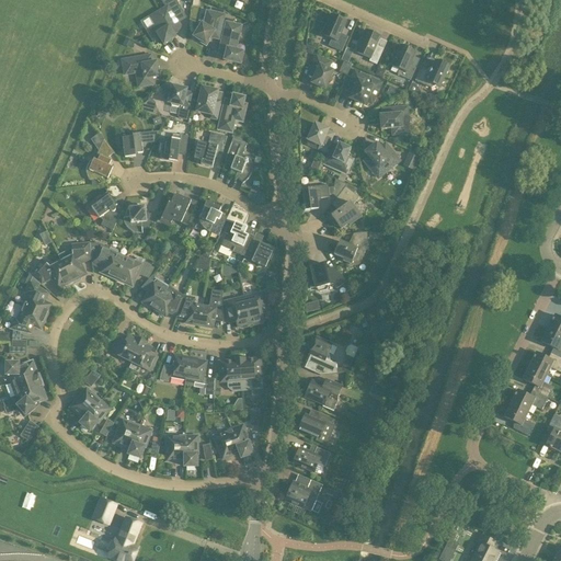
[(161,0),(167,7),(150,16),(156,25),(147,31),(155,43),(160,39),(163,44),(163,45),(165,44),(175,38),(173,34),(175,33),(175,34),(183,30),(179,23),(186,18),(174,0),(161,0)]
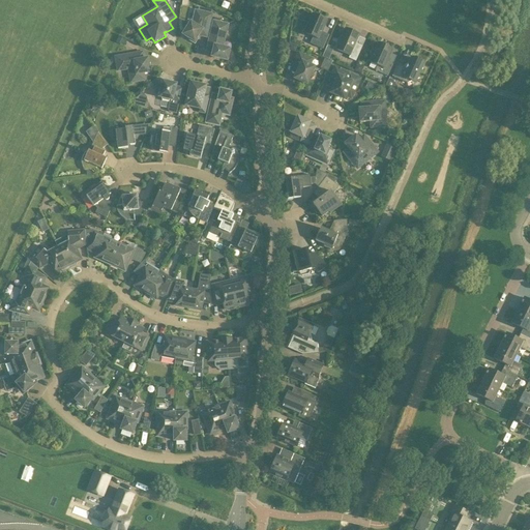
[(202,30),(201,30),(202,26),(208,28),(211,15),(196,11),(193,24),(190,23),(189,25),(188,25),(186,28),(186,29),(183,35),(189,39),(188,40),(195,45),(199,38),(197,38),(202,30)]
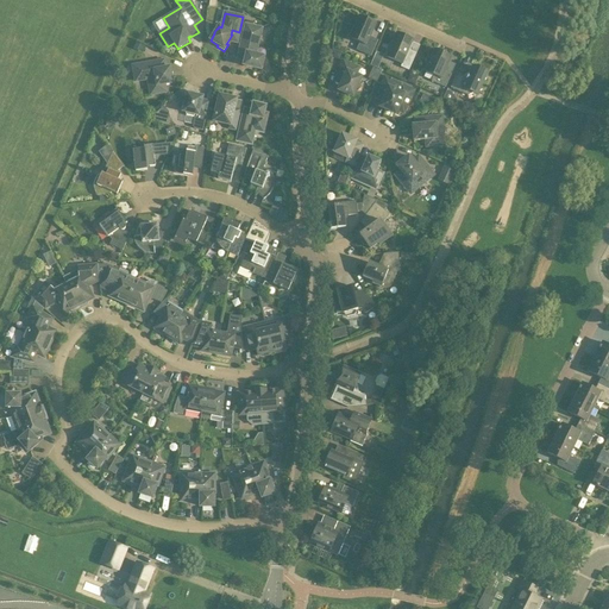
[(356,50),(371,57),(378,41),(369,37),(375,23),(360,17),(357,25),(356,24),(350,38),(359,43),(356,50)]
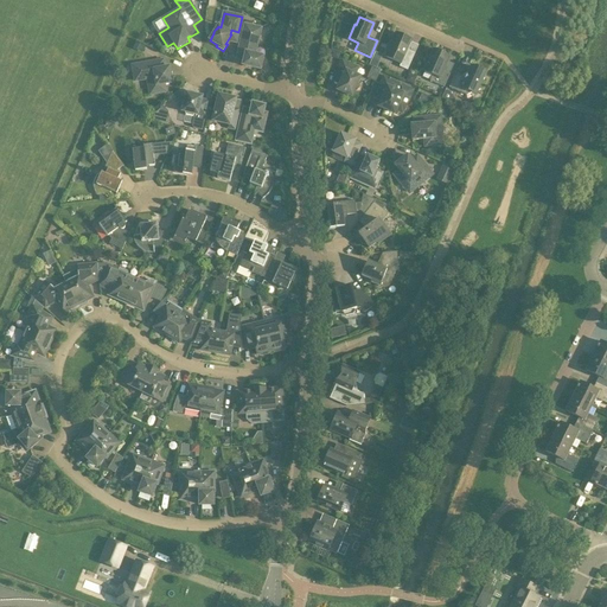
[(237,58),(244,61),(243,65),(260,70),(263,57),(254,56),(260,29),(251,27),(253,21),(246,20),(237,58)]
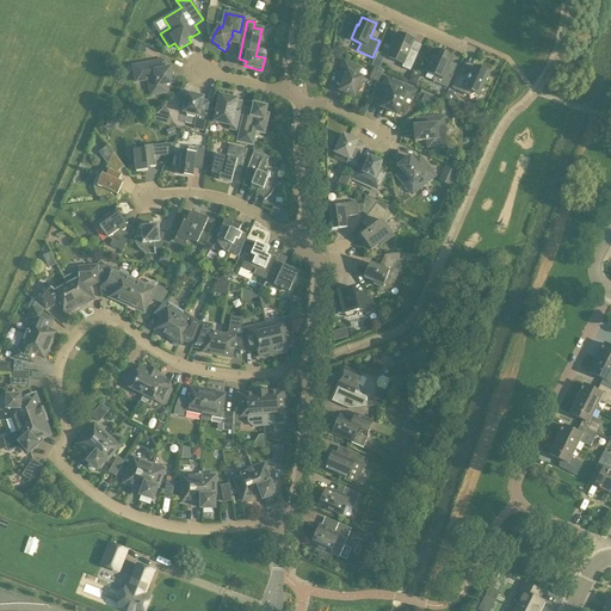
[(414,41),(399,34),(389,55),(396,59),(395,61),(403,65),(402,67),(411,71),(418,54),(412,51),(411,49),(414,41)]
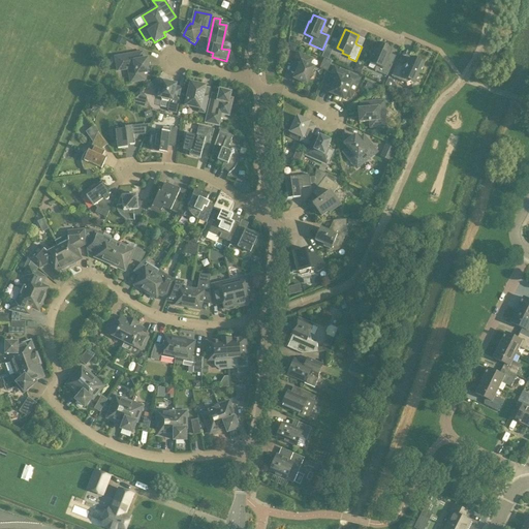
[(116,42),(124,47),(127,40),(119,37),(116,42)]
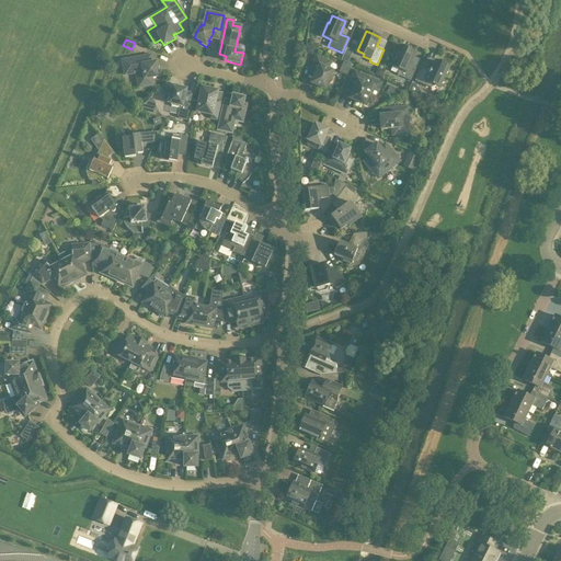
[(305,54),(311,56),(315,49),(312,48),(307,46),(306,45),(305,54)]
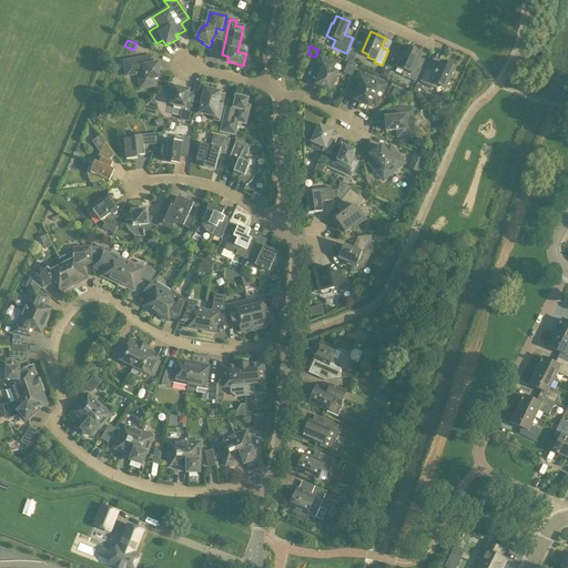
[(412,48),(409,48),(406,47),(397,67),(405,70),(402,77),(415,82),(421,70),(414,67),(421,53),(417,51),(416,49),(412,48)]
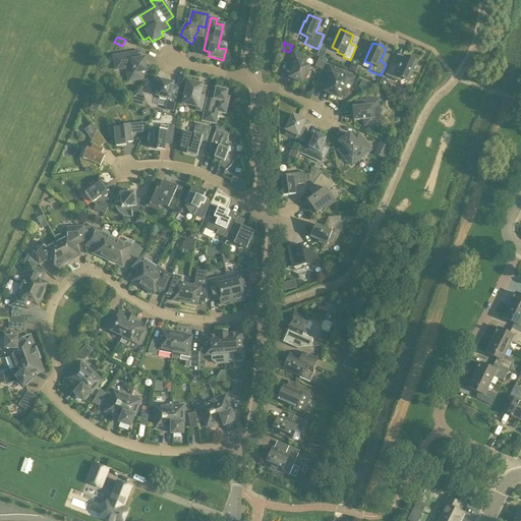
[(328,48),(322,45),(316,57),(323,59),(328,48)]
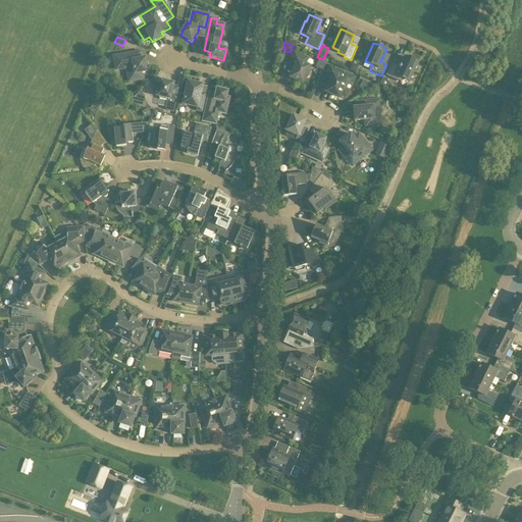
[(143,80),(141,72),(148,71),(146,58),(142,59),(141,52),(114,57),(115,67),(126,65),(128,82),(143,80)]
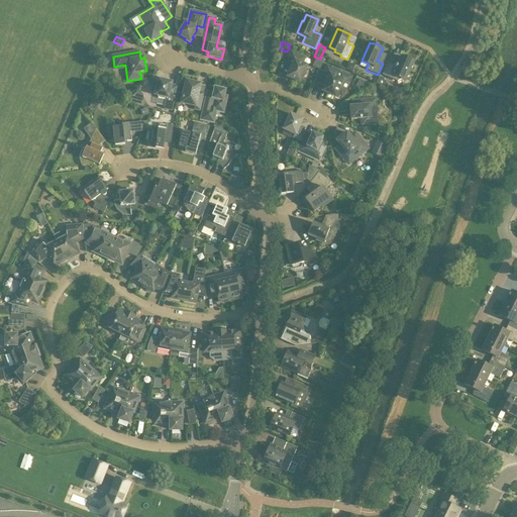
[(293,62),(294,63),(287,77),(300,83),(307,66),(302,64),(304,60),(303,58),(291,52),(288,60),(293,62)]
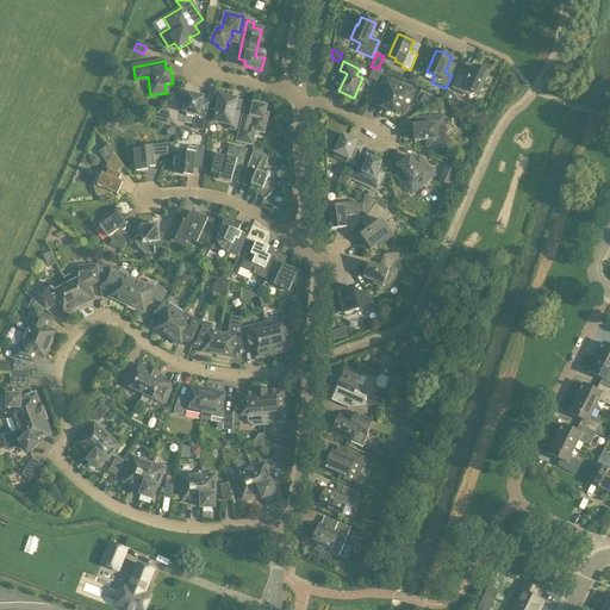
[(458,73),(452,88),(468,97),(468,95),(474,93),(479,95),(480,92),(483,91),(481,87),(489,74),(473,67),(470,76),(466,78),(458,73)]
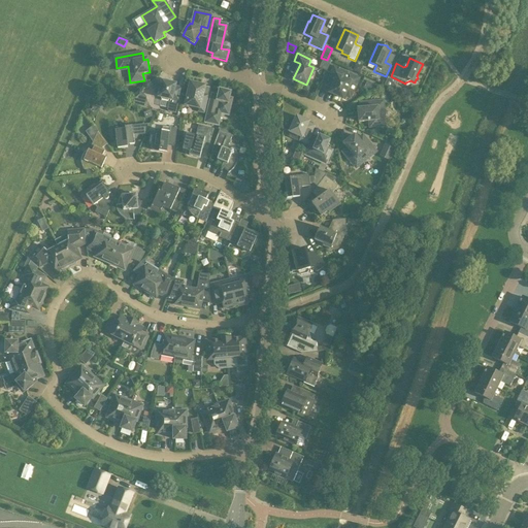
[(330,93),(342,99),(343,97),(351,100),(360,78),(334,66),(330,74),(331,74),(326,86),(332,89),(330,93)]
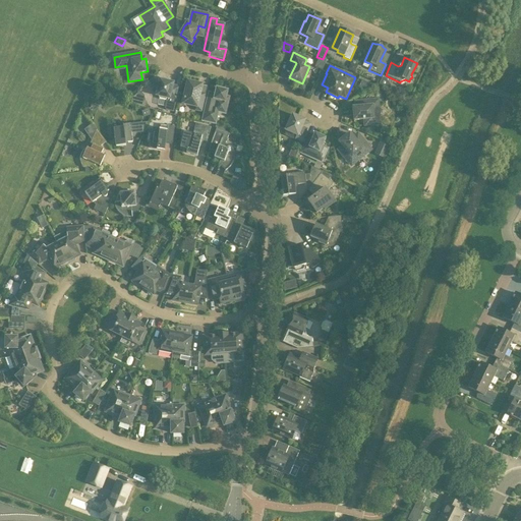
[(154,92),(157,93),(157,96),(159,96),(160,99),(166,100),(164,107),(166,110),(173,112),(176,100),(179,88),(173,87),(173,83),(167,81),(166,79),(162,78),(161,80),(160,80),(160,82),(156,82),(154,92)]
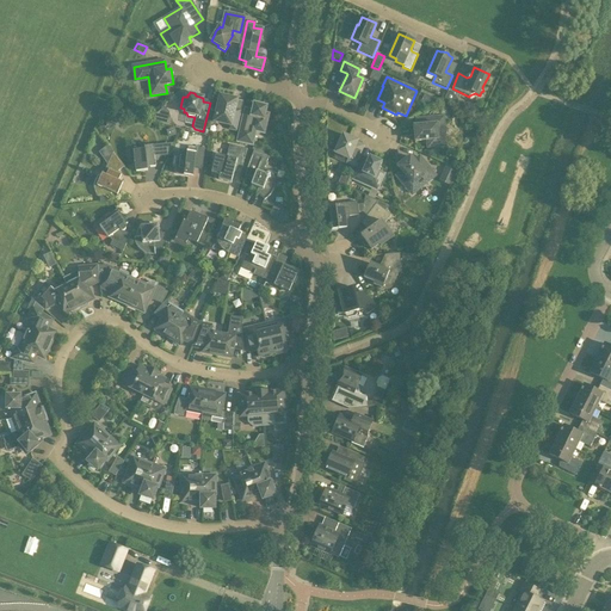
[(420,102),(425,109),(439,100),(424,93),(420,102)]
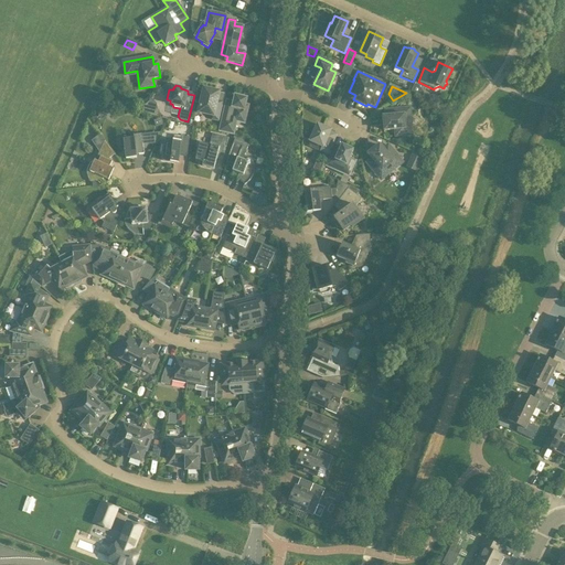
[(223,103),(217,100),(219,93),(204,88),(199,113),(213,116),(212,120),(219,121),(223,103)]
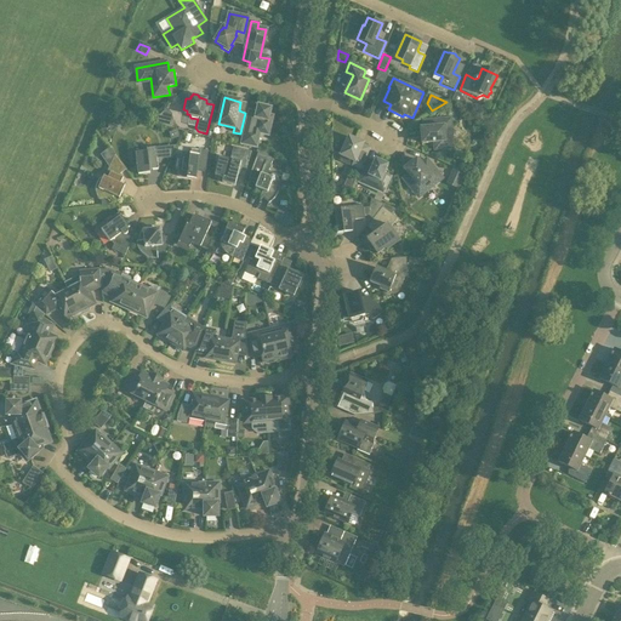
[(258,106),(256,115),(248,113),(240,146),(250,147),(257,149),(261,134),(268,136),(273,117),(269,115),(271,109),(258,106)]
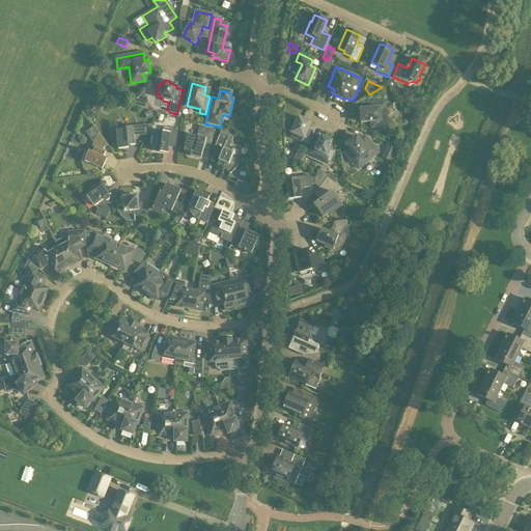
[(371,103),(372,109),(360,110),(361,123),(371,122),(371,129),(388,128),(386,102),(371,103)]
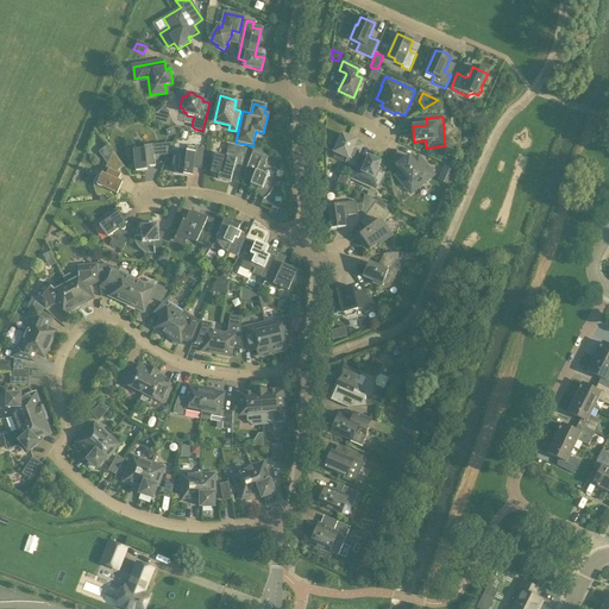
[(168,135),(174,138),(177,131),(170,127),(168,135)]
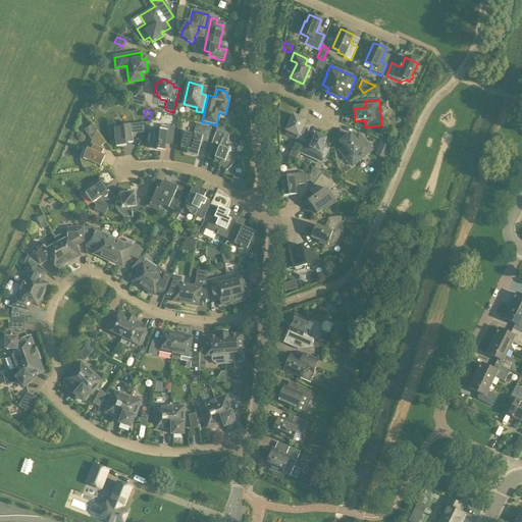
[(303,125),(305,120),(293,115),(286,131),(284,135),(303,143),(309,128),(303,125)]
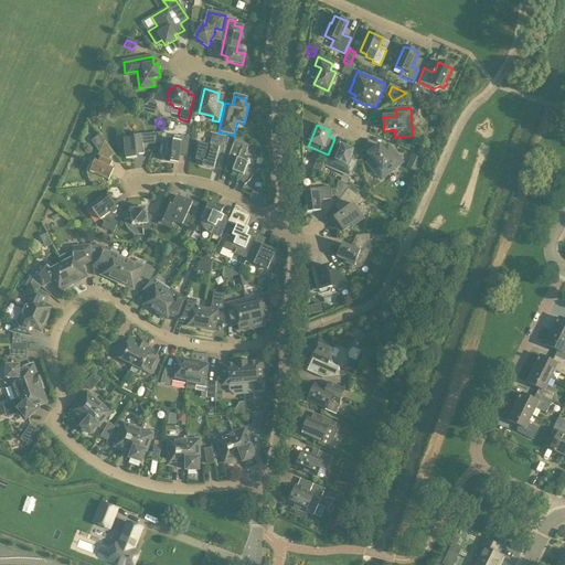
[(148,145),(153,134),(134,136),(134,138),(124,139),(125,147),(123,152),(125,151),(126,159),(137,158),(136,156),(144,155),(144,150),(146,149),(146,145),(148,145)]
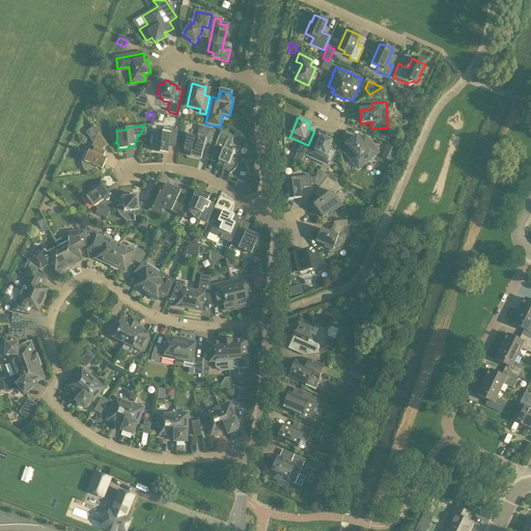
[(199,126),(197,137),(188,135),(184,150),(191,152),(190,157),(201,159),(204,146),(211,147),(215,130),(199,126)]
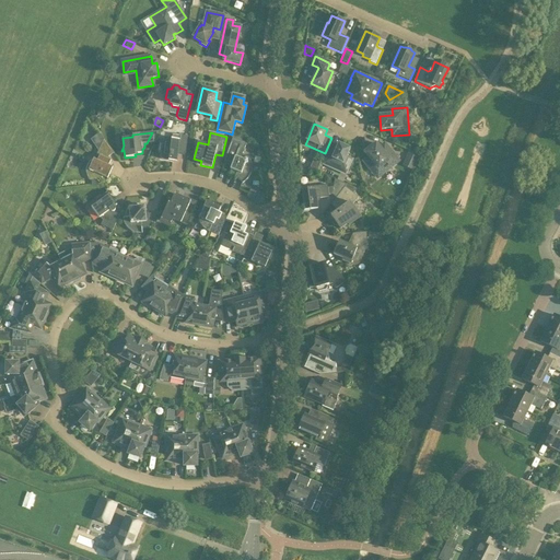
[(181,136),(179,141),(164,139),(163,147),(161,147),(160,152),(163,152),(162,160),(177,162),(178,152),(186,153),(188,137),(181,136)]
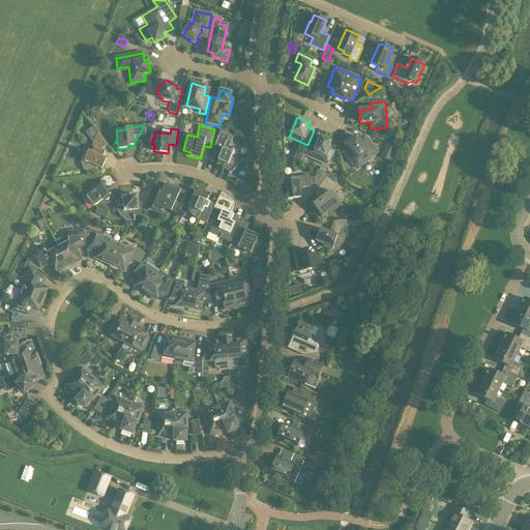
[(239,157),(238,155),(236,154),(238,149),(229,146),(233,136),(221,130),(212,152),(219,155),(217,162),(224,164),(223,167),(230,174),(232,172),(234,170),(236,168),(237,166),(238,164),(238,160),(239,157)]
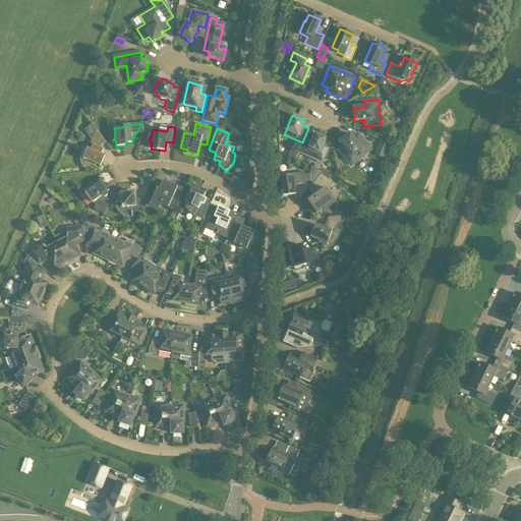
[(94,167),(96,164),(100,167),(105,156),(101,155),(103,150),(101,147),(106,142),(97,129),(90,145),(93,146),(91,150),(88,148),(87,149),(83,152),(82,153),(80,157),(80,158),(80,160),(80,162),(82,166),(83,168),(94,167)]
